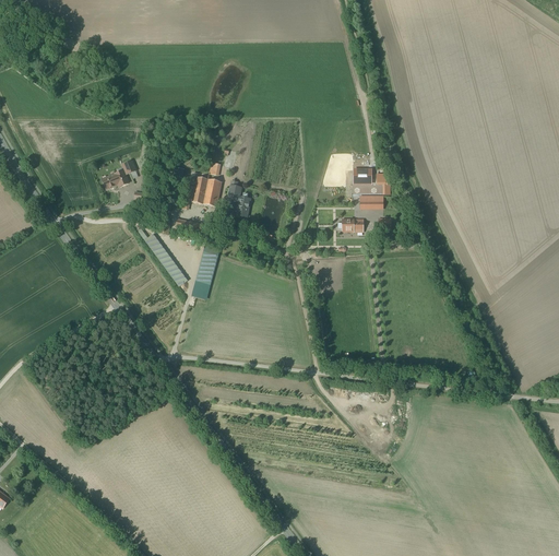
[(132,158),(122,163),(125,168),(126,172),(127,173),(135,168),(132,158)]
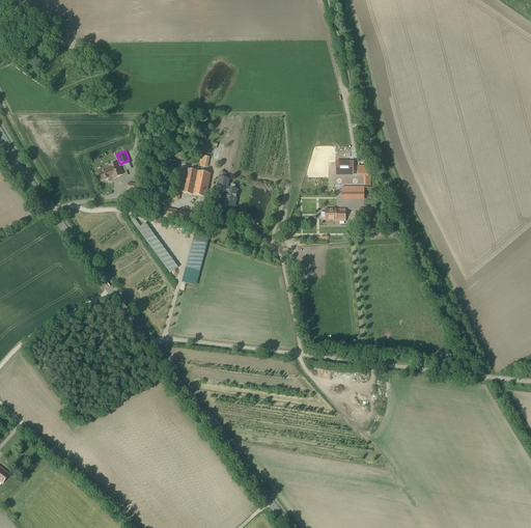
[(118,160),(96,168),(101,177),(105,176),(108,175),(109,174),(110,173),(111,172),(113,171),(114,175),(122,172),(119,166),(118,164),(119,163),(118,160)]
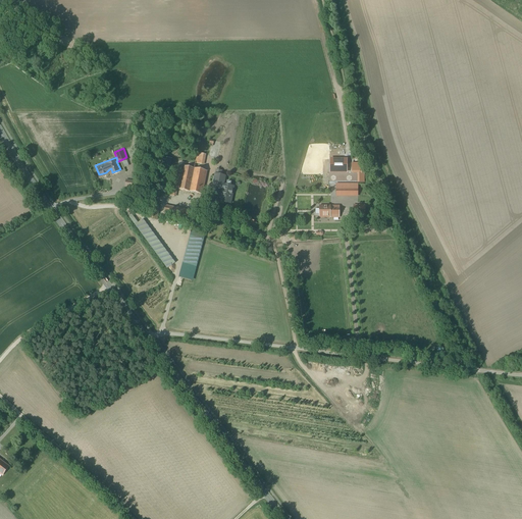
[(202,167),(184,164),(179,187),(189,189),(203,192),(207,168),(202,167)]
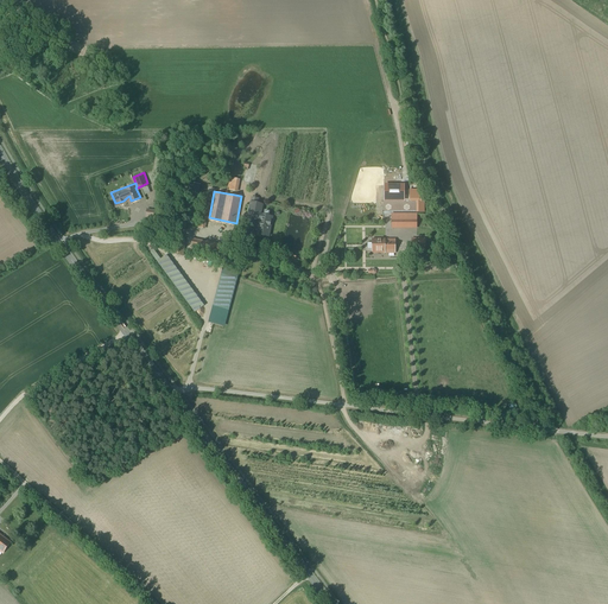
[(272,215),(260,213),(263,202),(258,202),(251,199),(249,208),(248,211),(248,213),(248,215),(253,216),(259,217),(257,230),(261,231),(261,233),(268,234),(272,215)]
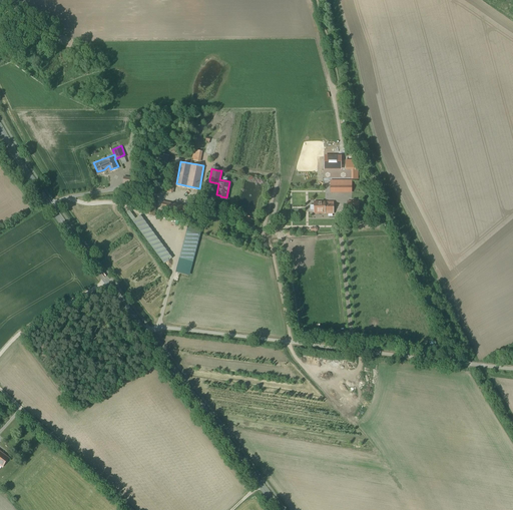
[(176,183),(171,182),(170,190),(184,193),(185,185),(176,183)]
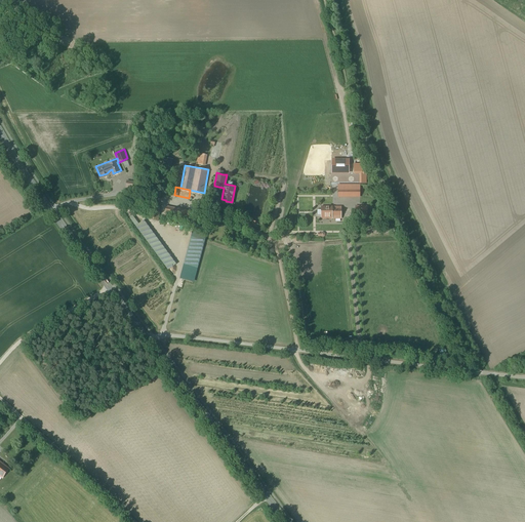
[(333,204),(321,204),(321,216),(332,216),(332,210),(333,210),(333,204)]
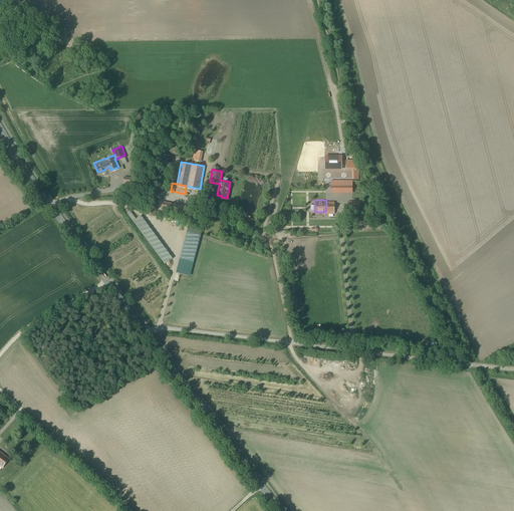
[(334,200),(326,200),(326,206),(325,206),(325,212),(334,212),(334,200)]
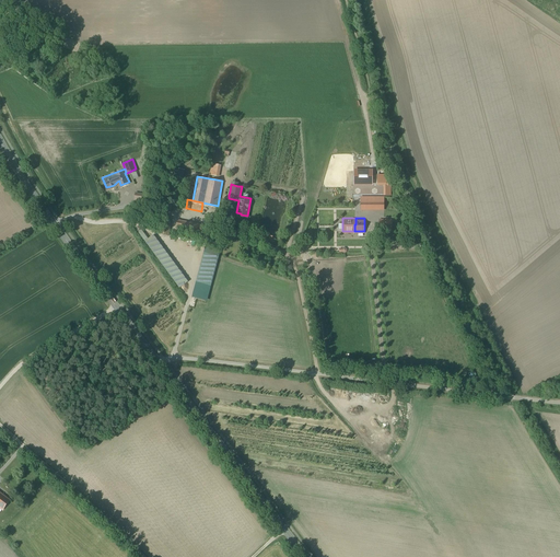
[(392,218),(380,218),(380,229),(392,229),(392,218)]
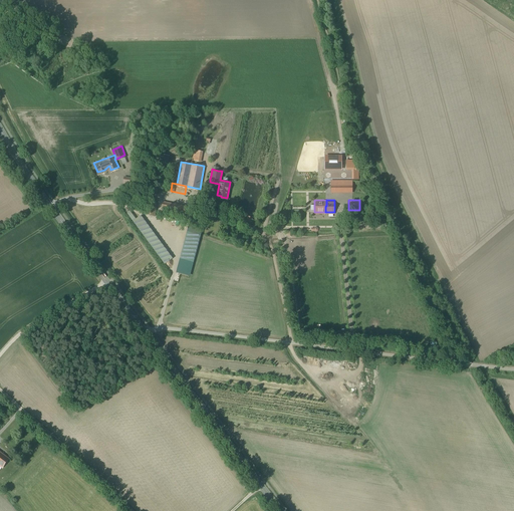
[(157,202),(150,201),(147,212),(155,214),(157,202)]
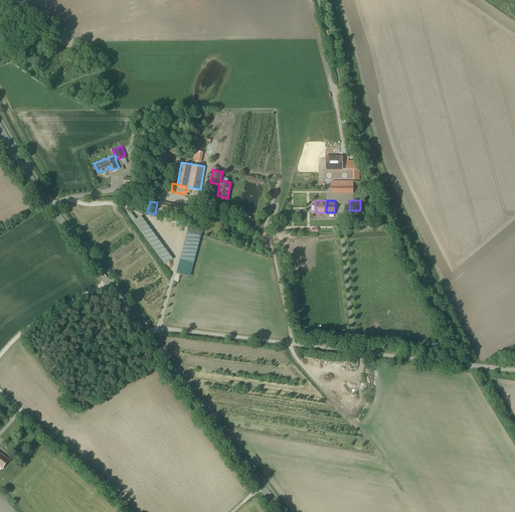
[(172,258),(141,214),(134,219),(165,262),(172,258)]
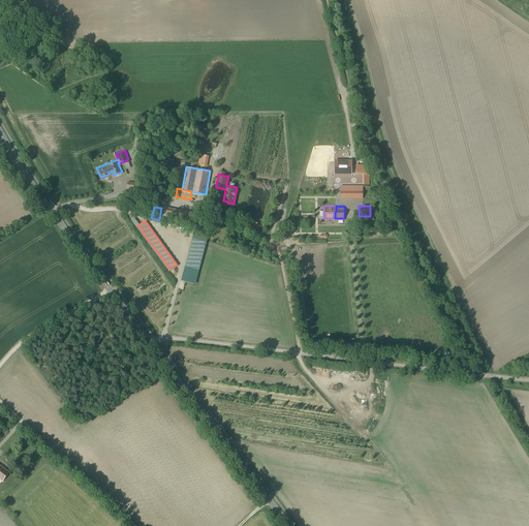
[(205,240),(192,236),(185,264),(197,268),(205,240)]
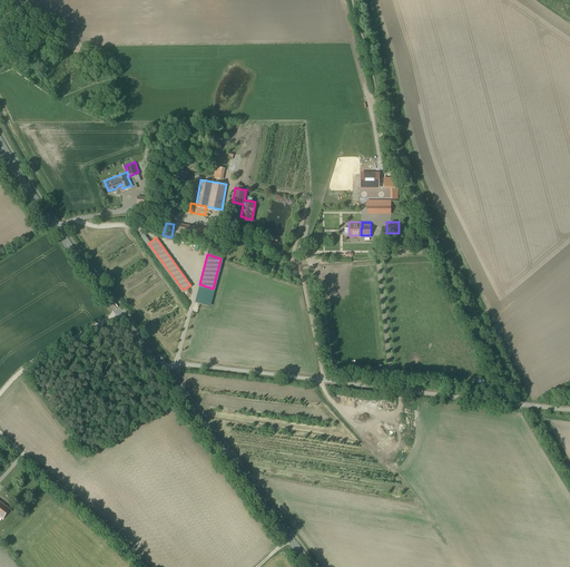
[(10,507),(0,499),(0,514),(2,516),(10,507)]
